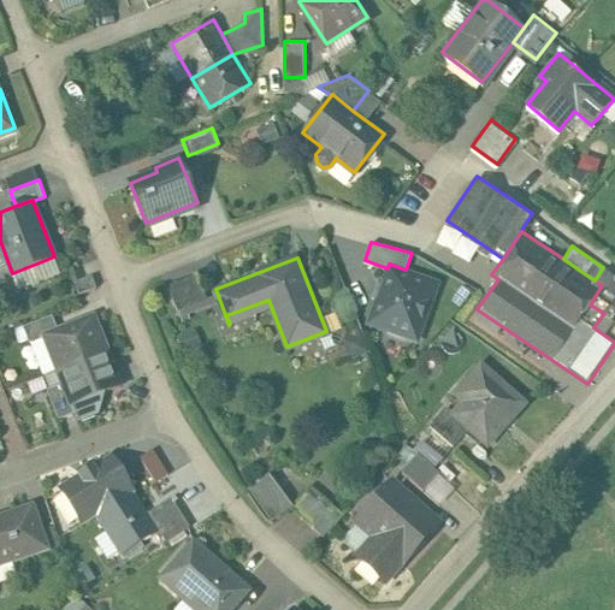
[(406,270),(389,264),(388,268),(372,313),(384,318),(380,326),(406,335),(408,326),(421,330),(438,282),(406,270)]
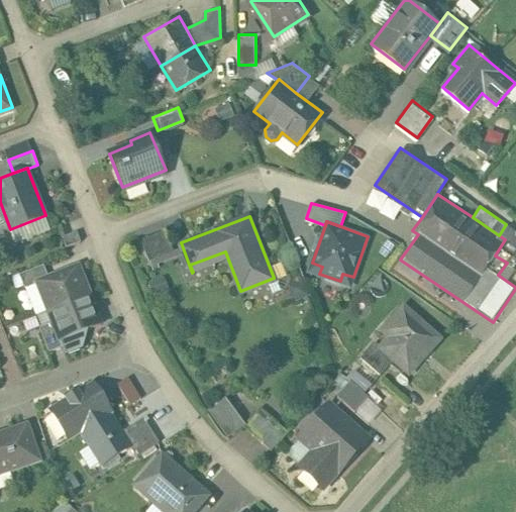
[(515,229),(506,224),(499,235),(505,239),(495,256),(507,263),(513,267),(515,262),(515,229)]
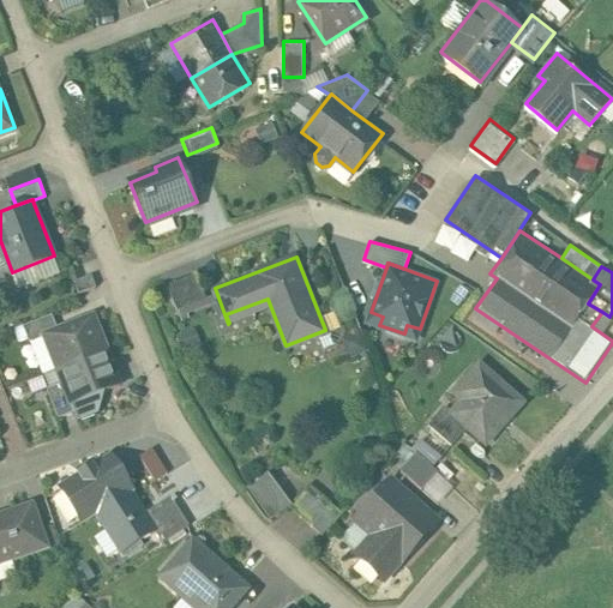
[(96,287),(96,271),(78,272),(78,288),(96,287)]
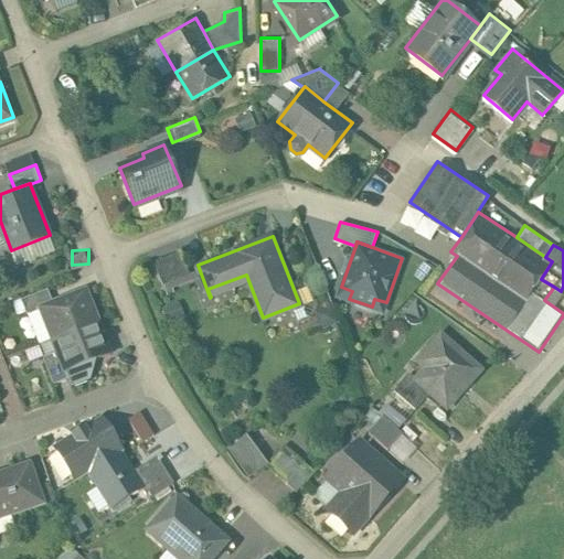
[(179,249),(153,259),(163,283),(189,273),(179,249)]
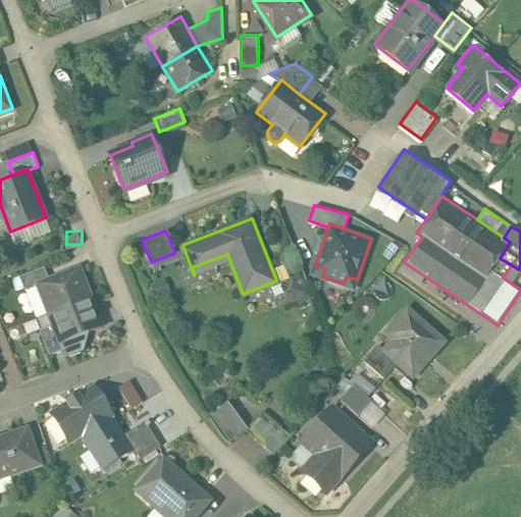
[(44,265),(19,274),(24,289),(37,285),(37,282),(49,277),(44,265)]
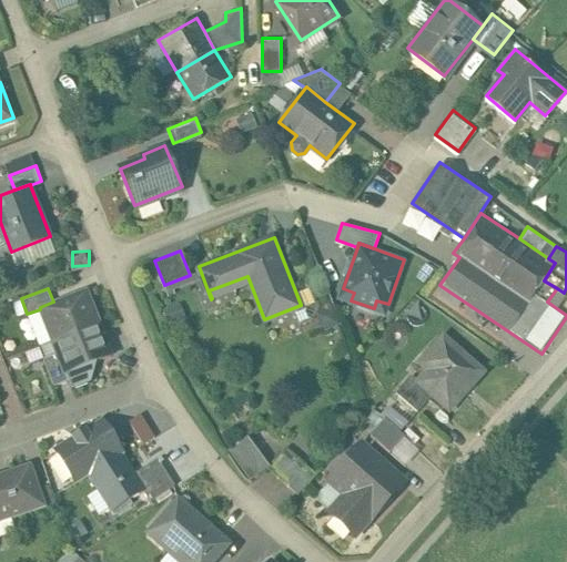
[(53,302),(40,307),(40,309),(52,339),(99,320),(87,288),(53,302)]
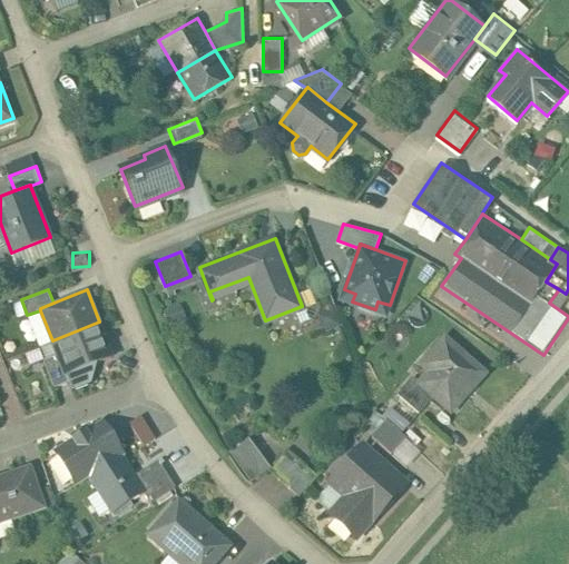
[(317,314),(325,329),(343,320),(334,305),(317,314)]
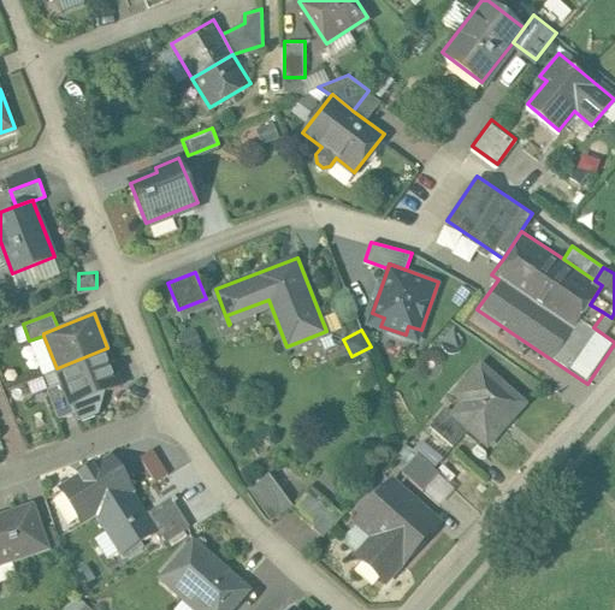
[(107,348),(57,368),(61,383),(70,403),(72,402),(122,383),(107,348)]
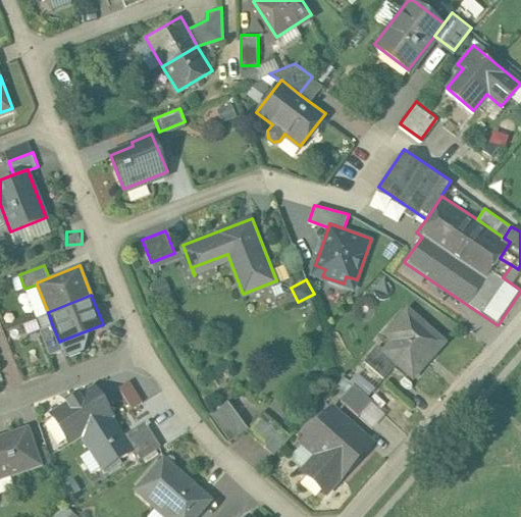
[(407,310),(393,326),(400,332),(384,350),(383,352),(397,363),(413,376),(444,341),(407,310)]
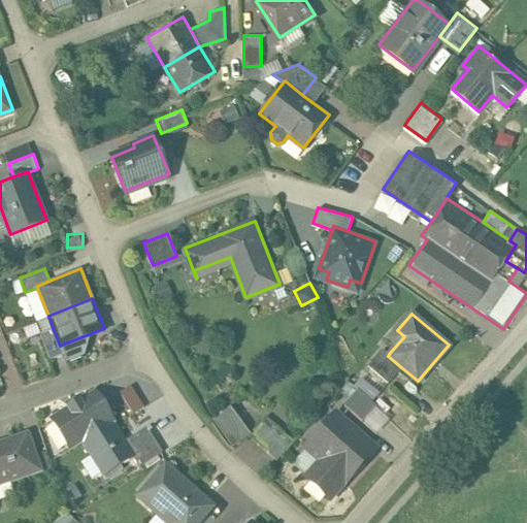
[(53,328),(40,333),(50,357),(65,352),(62,345),(60,346),(53,328)]
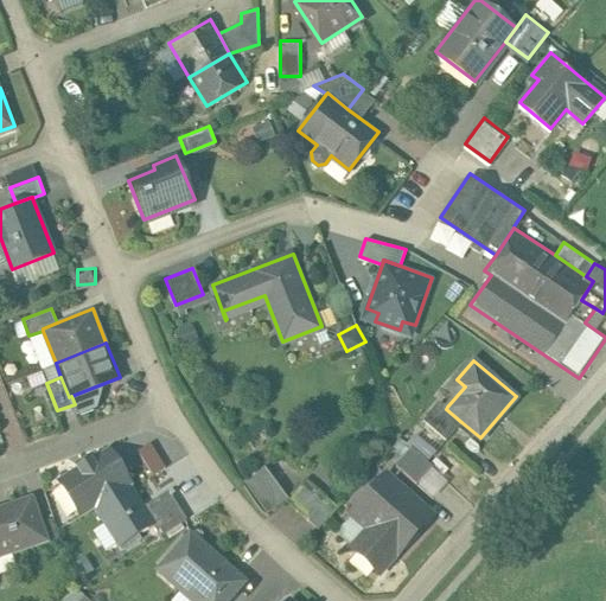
[(447,407),(440,401),(423,420),(447,439),(461,422),(446,409),(447,407)]
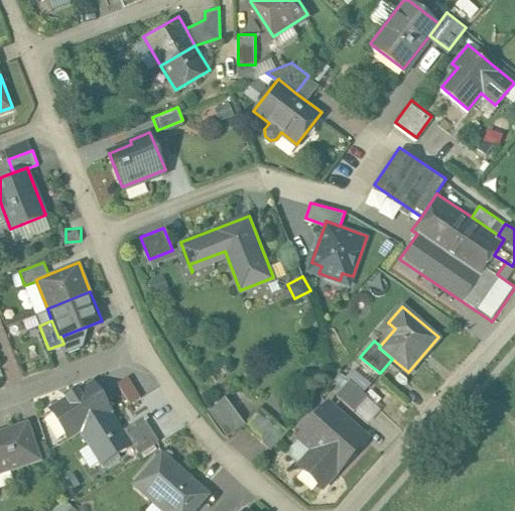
[(129,372),(119,377),(130,398),(141,392),(129,372)]
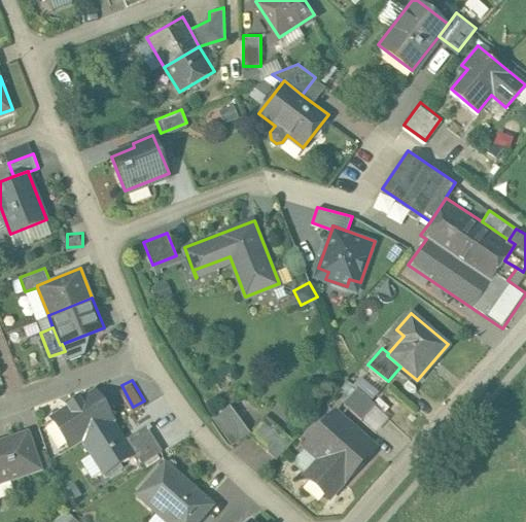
[(377,403),(357,386),(343,402),(362,419),(377,403)]
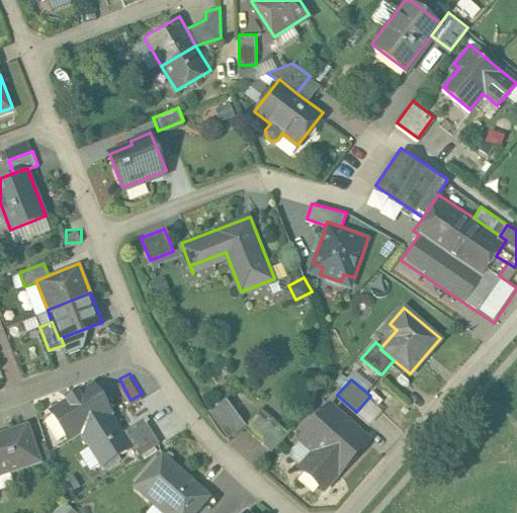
[(94,381),(51,409),(69,437),(111,411),(112,410),(94,381)]
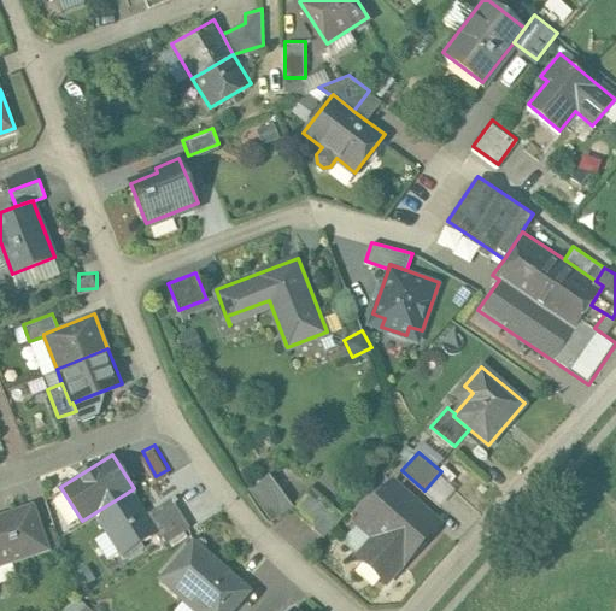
[(271,520),(292,505),(268,471),(247,486),(271,520)]
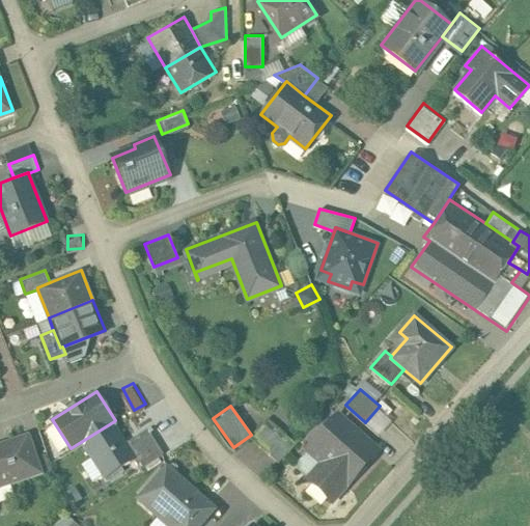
[(378,450),(337,414),(308,446),(323,460),(307,477),(331,499),(345,482),(347,483),(378,450)]
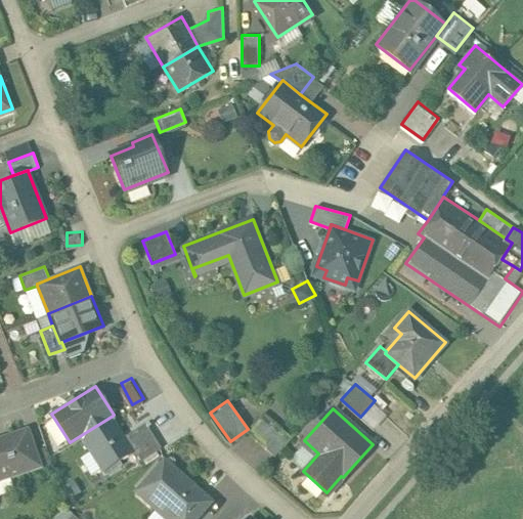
[(292,435),(264,412),(248,429),(275,453),(292,435)]
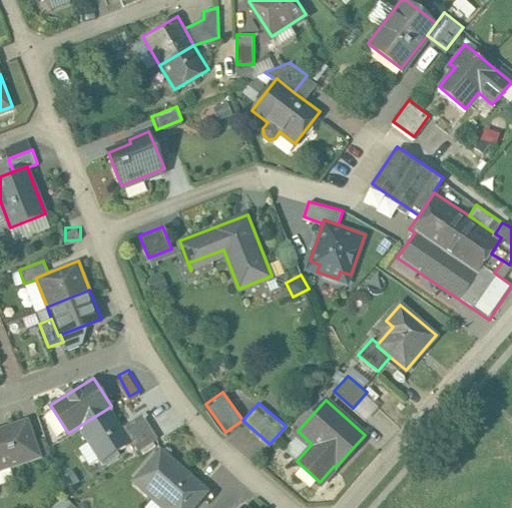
[(110,407),(80,426),(100,459),(129,441),(131,440),(122,425),(110,407)]
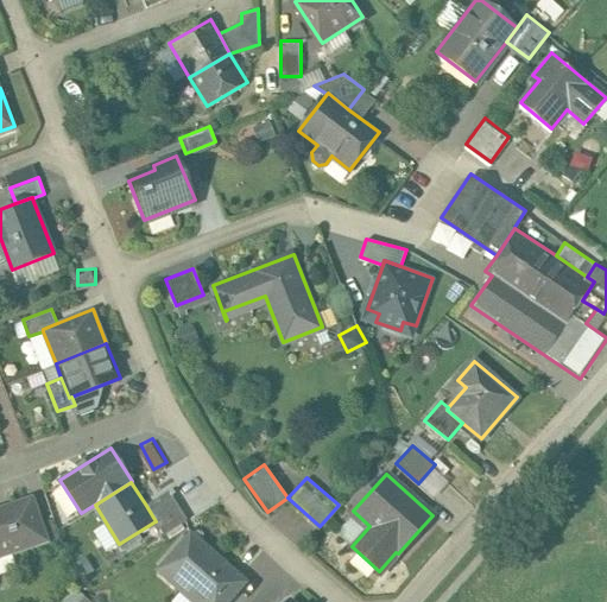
[(170,487),(145,504),(156,521),(153,523),(160,534),(188,517),(172,493),(175,492),(174,488),(171,489),(170,487)]
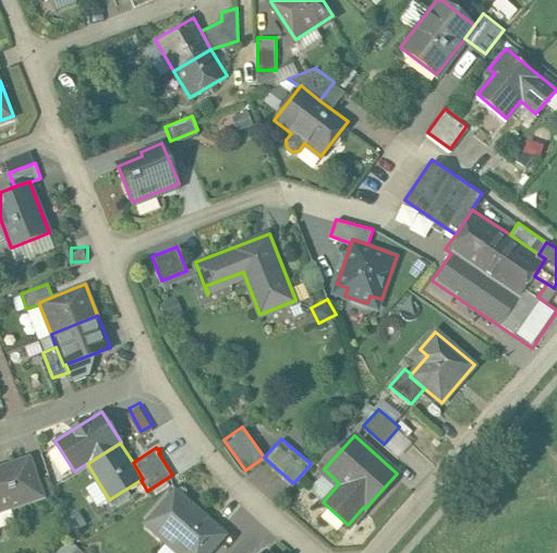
[(31,457),(0,467),(0,509),(44,495),(31,457)]
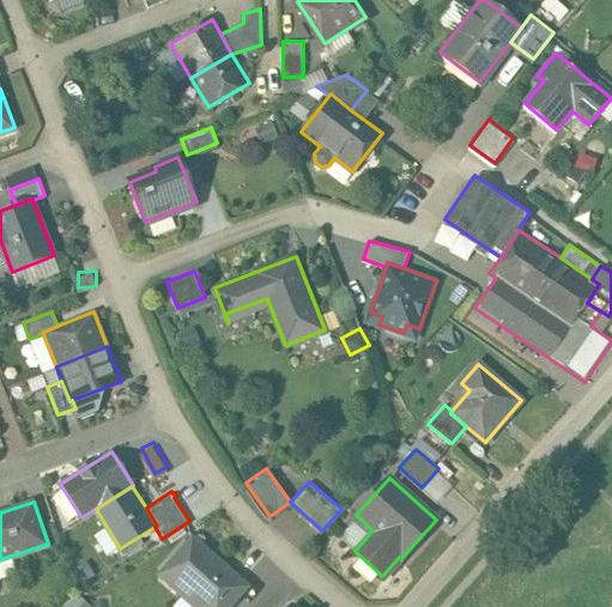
[(228,606),(249,584),(193,534),(161,570),(186,594),(189,589),(208,606),(228,606)]
